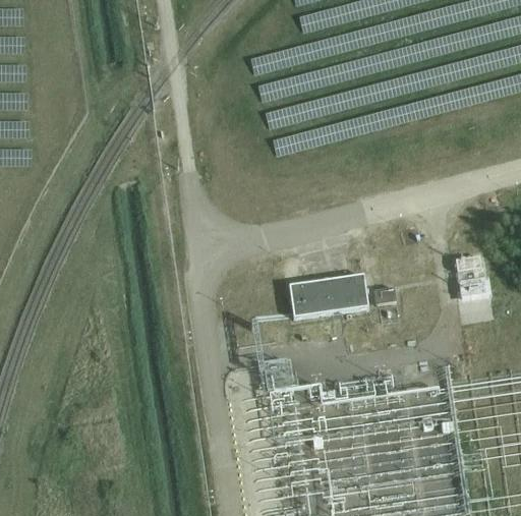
[(479,253),(456,258),(457,270),(481,266),(479,253)]
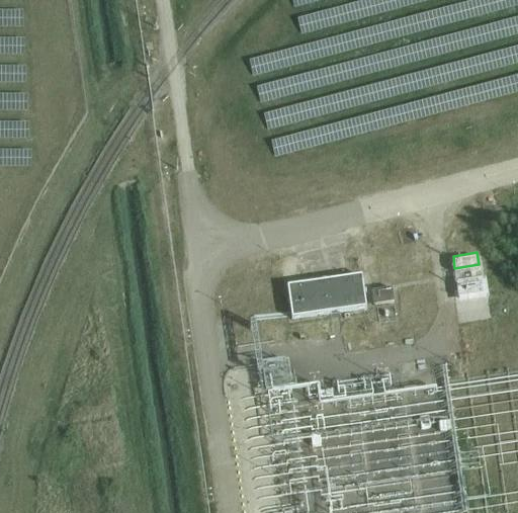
[(291,313),(365,303),(360,271),(286,281),(291,313)]
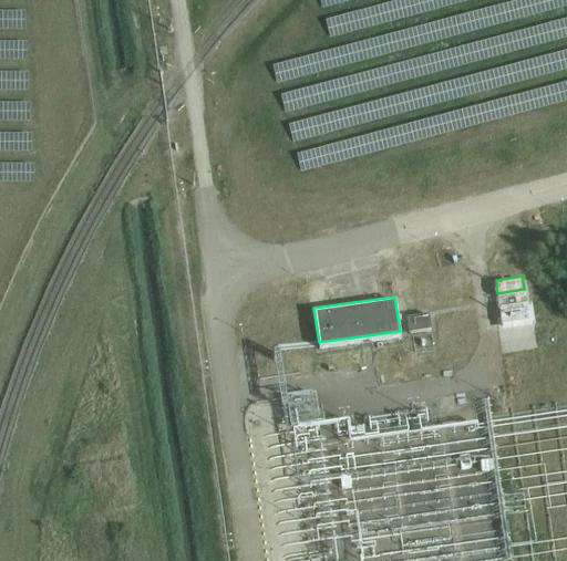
[(502,326),(533,322),(529,298),(498,302),(502,326)]
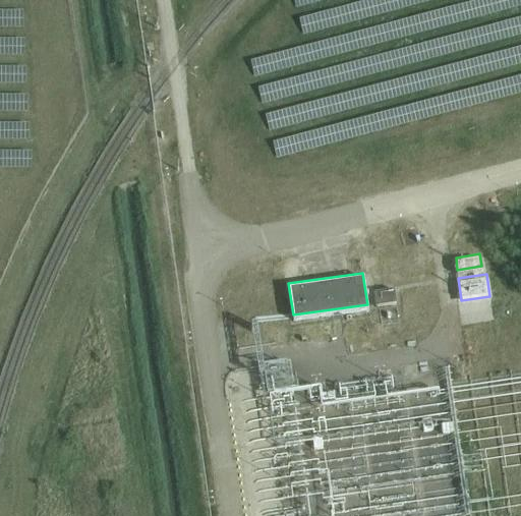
[(375,301),(395,298),(393,285),(373,288),(375,301)]
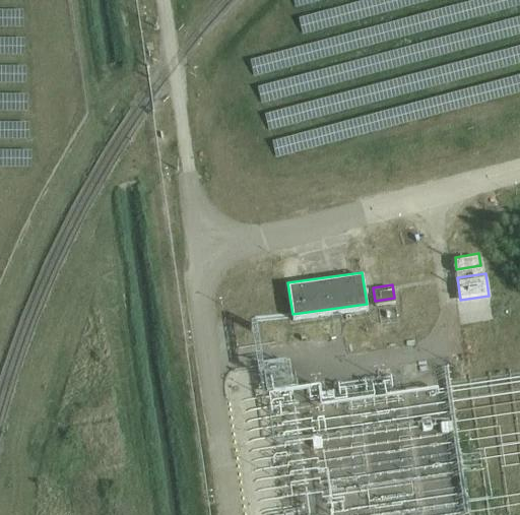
[(400,372),(419,370),(417,356),(398,359),(400,372)]
